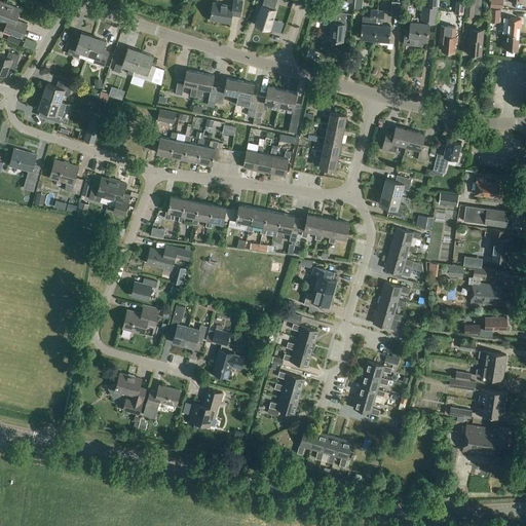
[(240,16),(243,2),(234,0),(233,6),(214,3),(211,20),(231,24),(232,15),(240,16)]
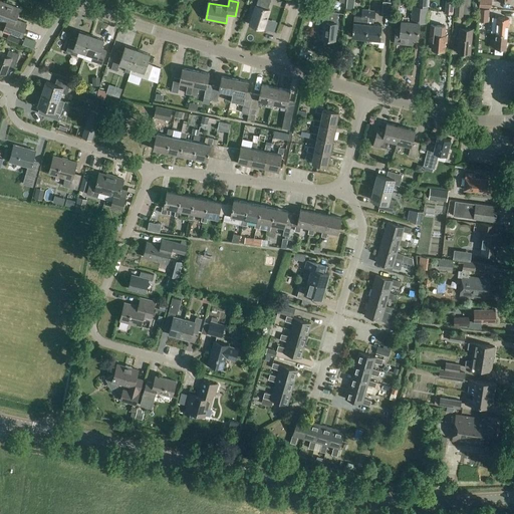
[(263,29),(270,10),(268,9),(270,0),(258,0),(250,24),(263,29)]
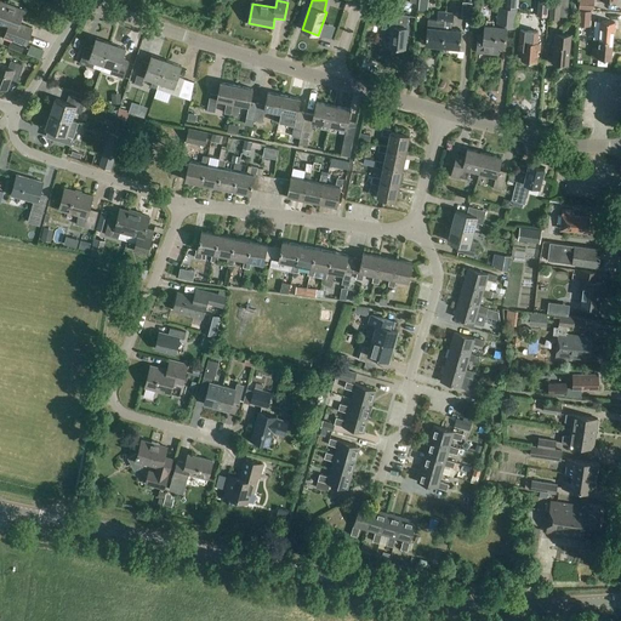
[(428,12),(429,0),(420,0),(419,11),(428,12)]
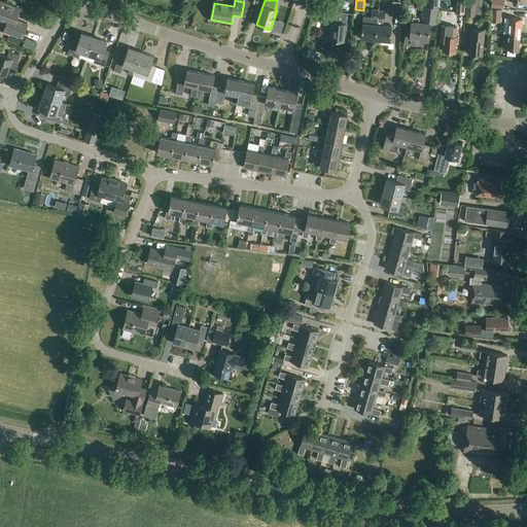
[(438,8),(438,0),(428,0),(428,7),(423,6),(421,20),(414,19),(412,33),(407,32),(406,44),(421,46),(422,38),(429,39),(431,24),(437,25),(440,8),(438,8)]
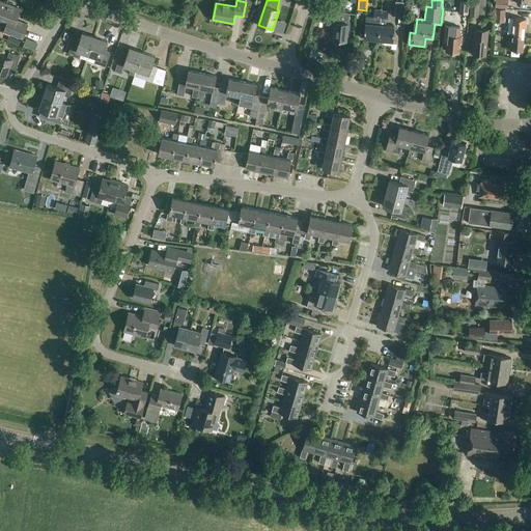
[(479,17),(479,0),(470,0),(469,16),(479,17)]
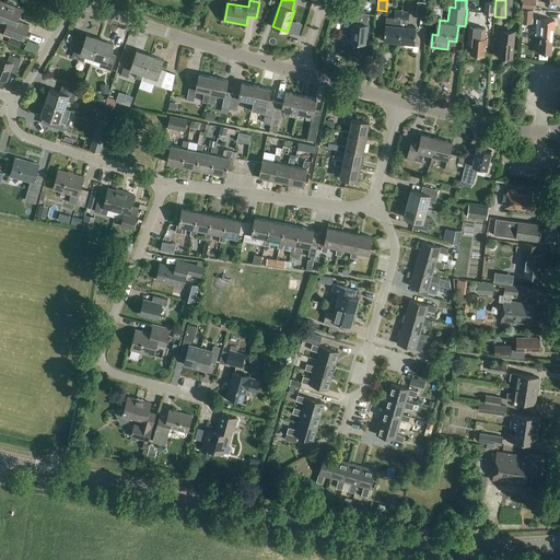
[(536,9),(536,0),(523,0),(522,8),(536,9)]
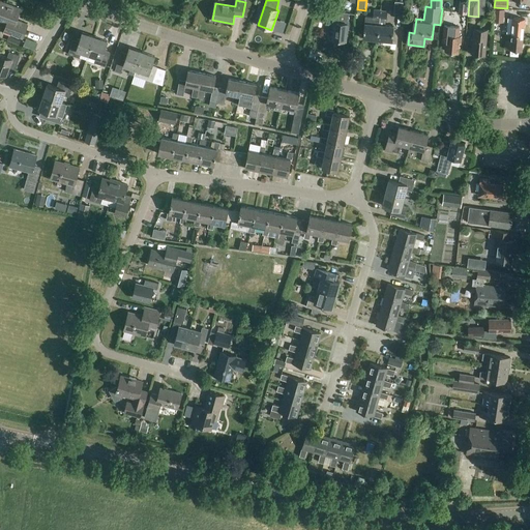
[(23,39),(28,25),(17,21),(21,9),(0,1),(0,20),(7,24),(4,32),(23,39)]
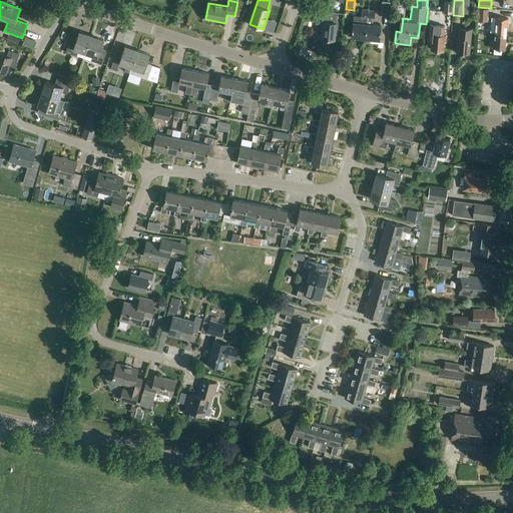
[(389,14),(390,2),(383,2),(382,13),(389,14)]
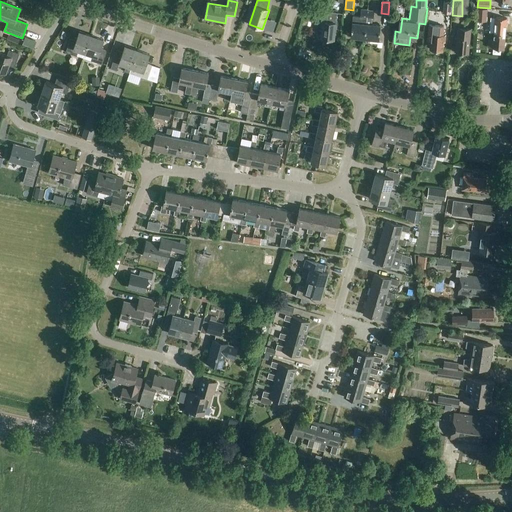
[(452,16),(453,2),(447,2),(446,4),(445,4),(444,15),(452,16)]
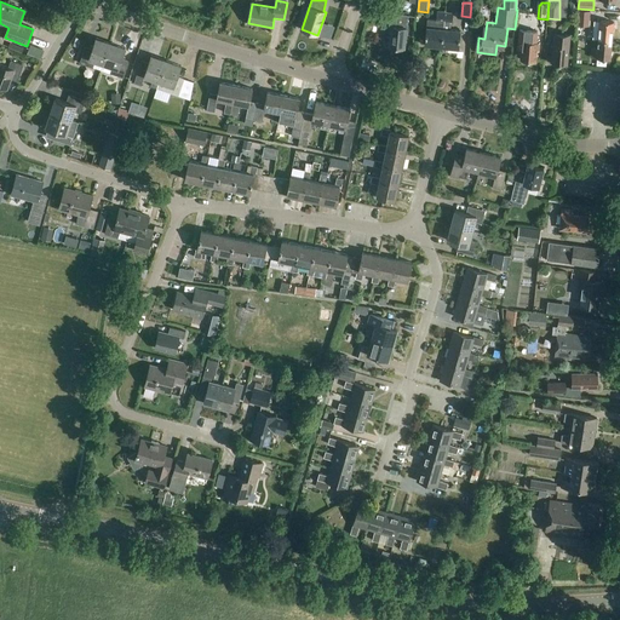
[(590,27),(591,11),(578,11),(577,26),(590,27)]
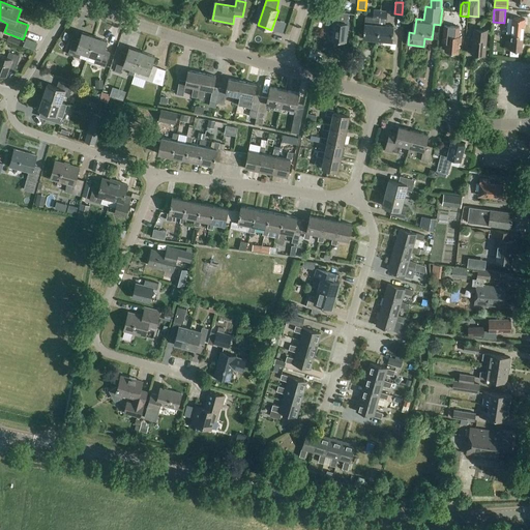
[(378,40),(381,10),(374,10),(374,18),(365,17),(365,24),(363,39),(378,40)]
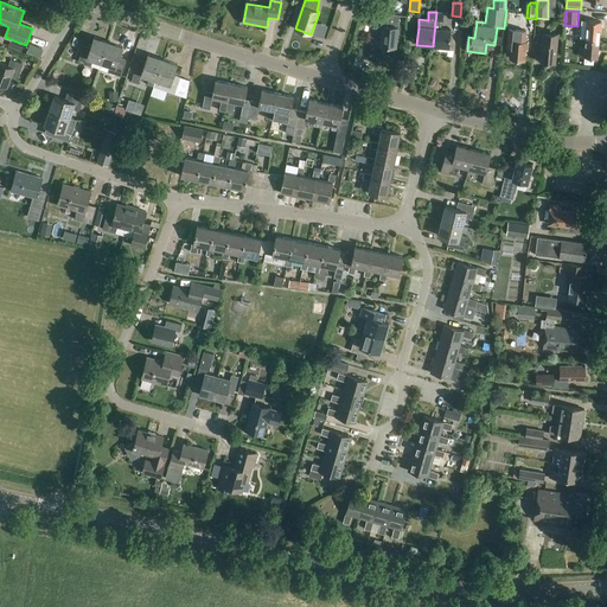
[(436,12),(433,46),(451,49),(452,31),(442,30),(443,13),(436,12)]
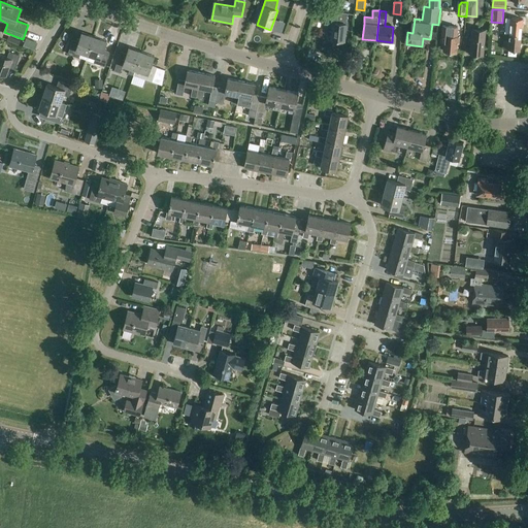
[(349,13),(338,12),(338,13),(332,13),(332,15),(326,14),(325,27),(332,28),(331,39),(347,41),(349,13)]
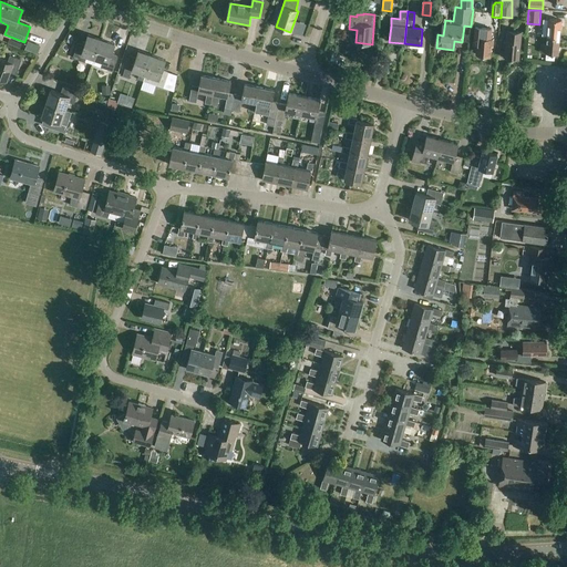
[(547,37),(559,37),(562,21),(544,19),(542,35),(547,37)]
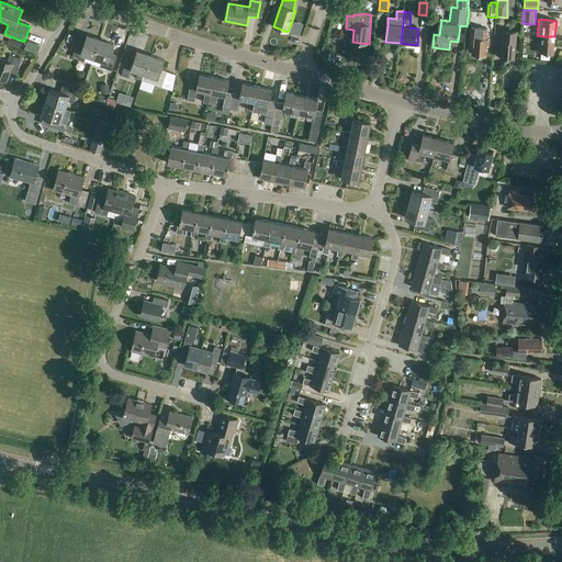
[(470,44),(470,45),(472,45),(472,52),(472,54),(484,55),(486,56),(487,46),(489,46),(489,42),(490,38),(489,38),(486,37),(487,30),(487,29),(486,29),(475,27),(471,27),(470,44)]
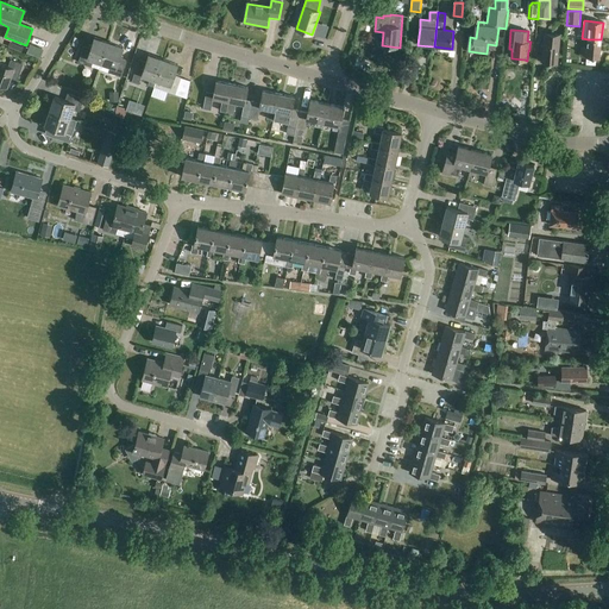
[(560,45),(562,36),(545,33),(545,43),(542,43),(541,51),(542,51),(541,62),(557,63),(559,45),(560,45)]
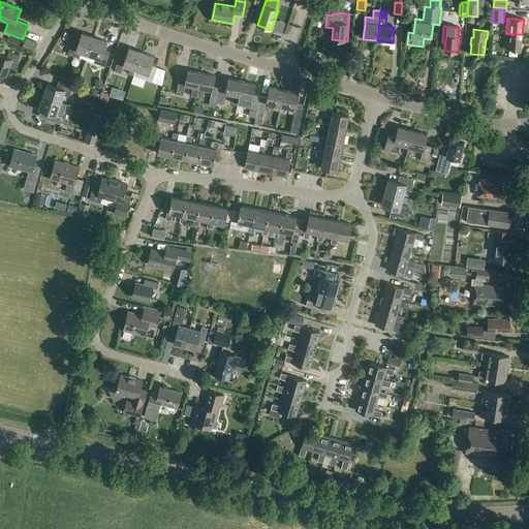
[(73,40),(69,54),(87,60),(95,37),(82,33),(80,41),(73,40)]
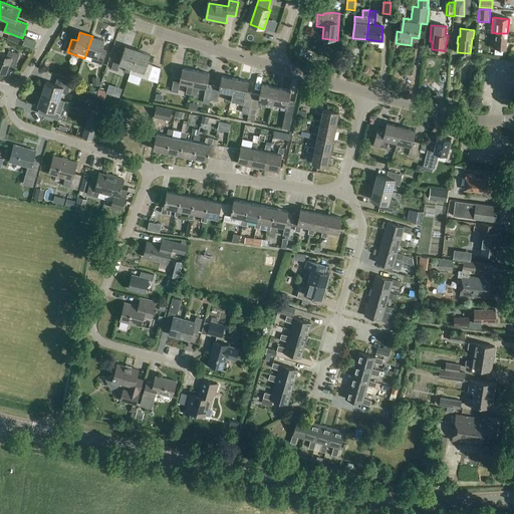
[(506,49),(507,33),(496,33),(495,41),(491,41),(490,47),(506,49)]
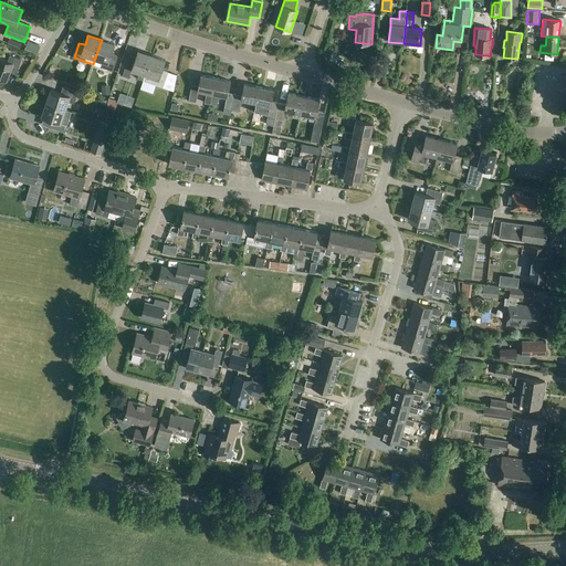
[(23,51),(25,44),(11,39),(9,45),(23,51)]
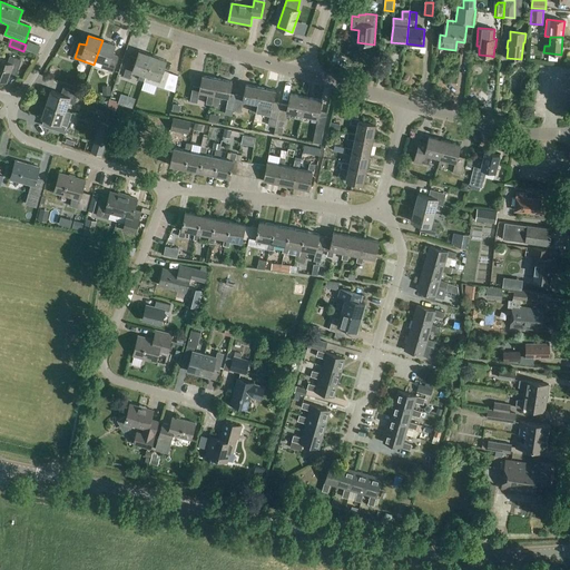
[(102,40),(94,65),(115,71),(119,56),(112,53),(116,45),(102,40)]
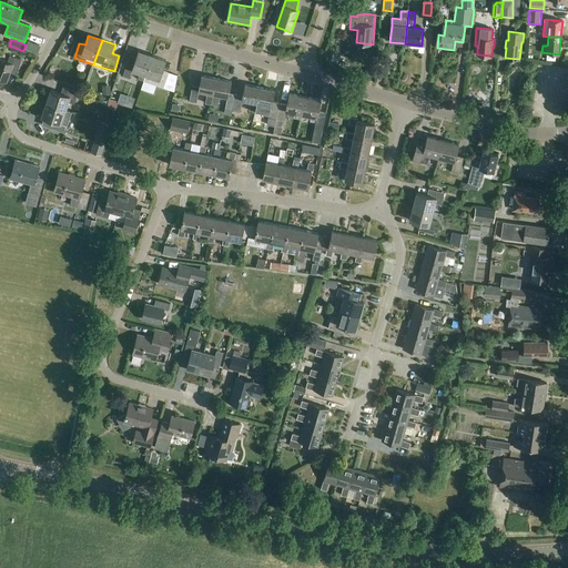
[(146,74),(153,56),(139,51),(137,57),(131,54),(123,77),(130,79),(133,70),(140,72),(138,79),(144,81),(146,74)]
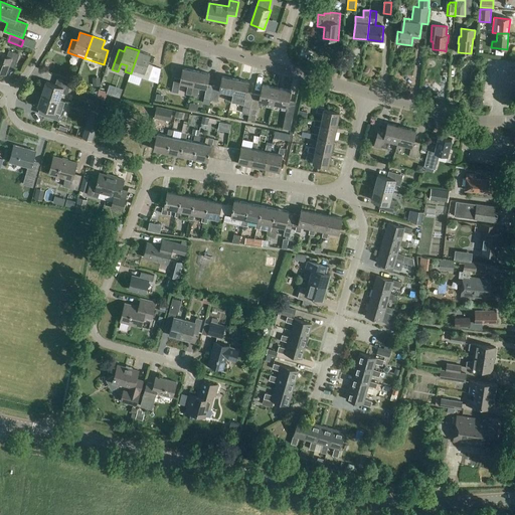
[(133,67),(131,73),(138,75),(147,79),(153,65),(148,63),(151,54),(139,50),(133,67)]
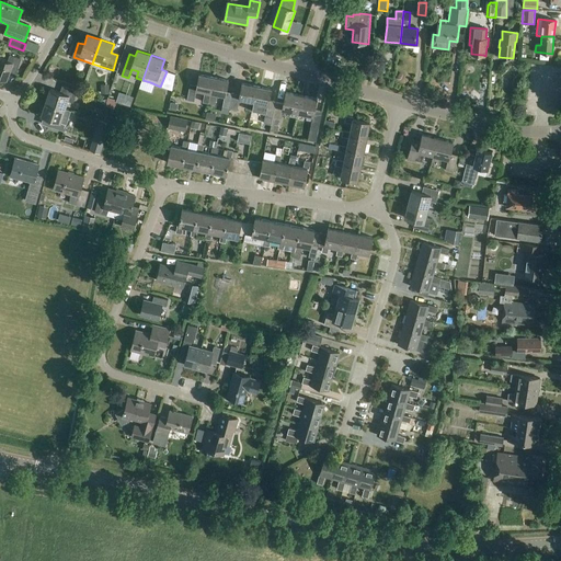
[(0,78),(7,81),(10,72),(16,75),(22,59),(11,56),(9,61),(0,58),(0,78)]
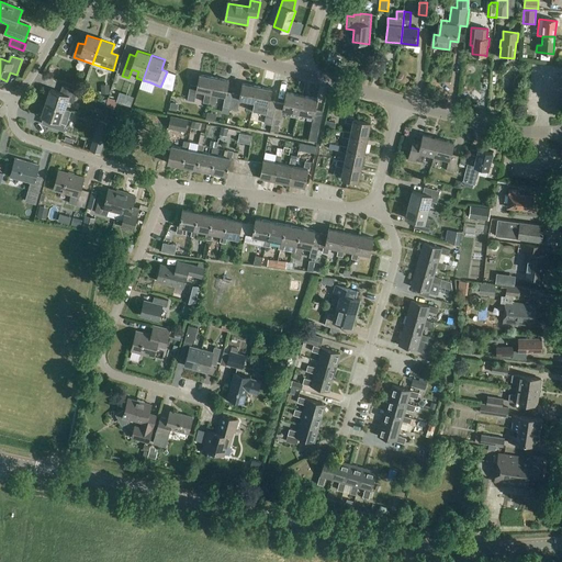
[(211,93),(214,78),(200,75),(197,87),(191,86),(188,101),(195,102),(198,91),(205,92),(203,102),(209,103),(211,93)]
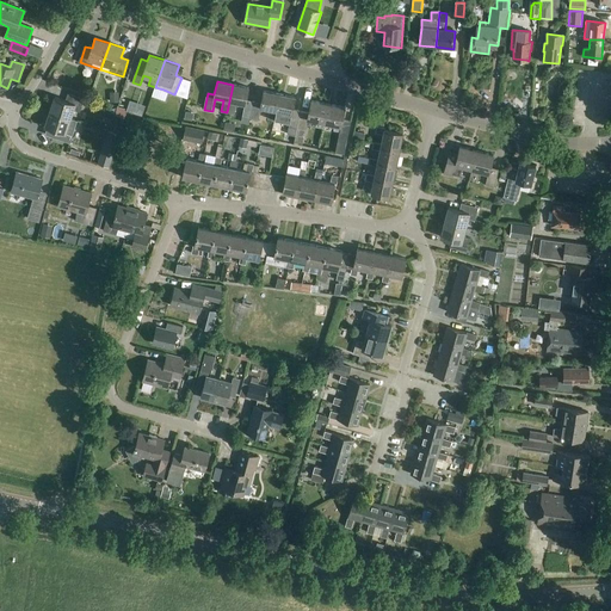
[(242,117),(250,119),(253,103),(246,100),(248,87),(233,85),(229,102),(245,105),(242,117)]
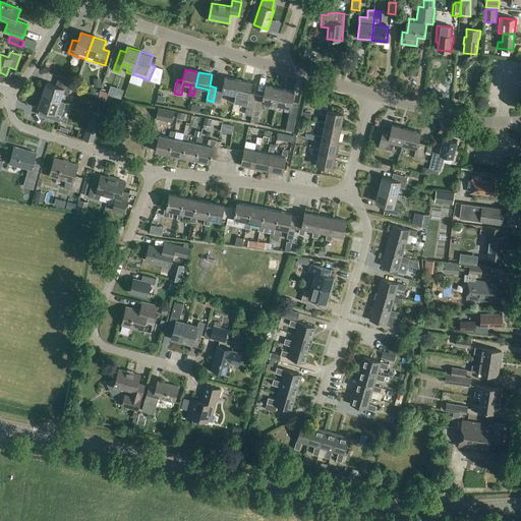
[(234,103),(236,95),(239,80),(225,77),(223,89),(216,88),(213,102),(220,103),(223,92),(230,94),(229,102),(234,103)]
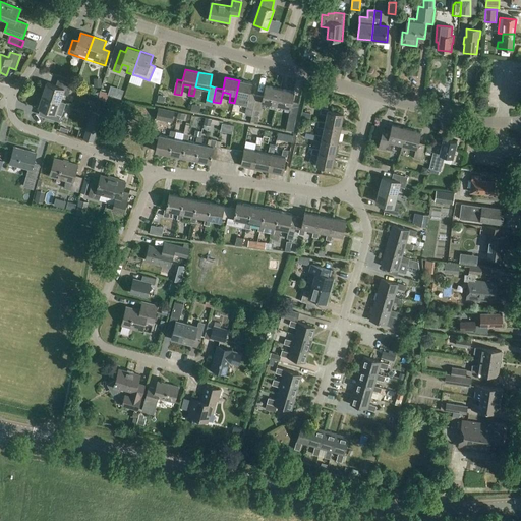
[(44,96),(61,102),(64,94),(69,96),(73,84),(59,79),(57,87),(48,83),(44,96)]
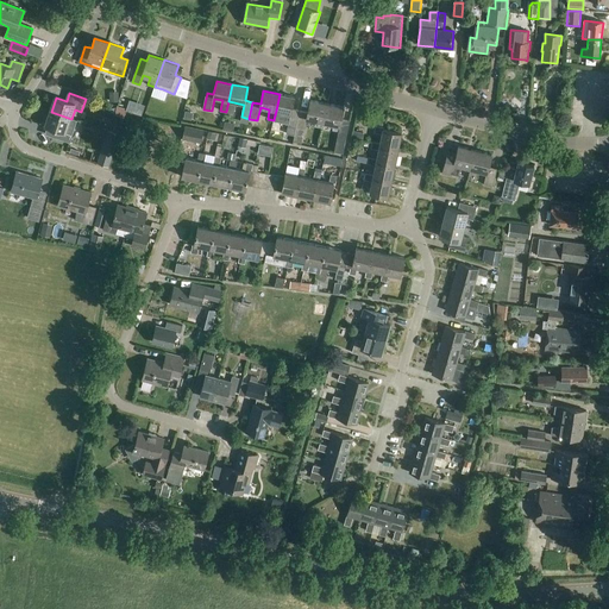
[(293,143),(300,112),(292,110),(295,98),(280,94),(276,111),(290,114),(286,137),(283,136),(282,140),(293,143)]
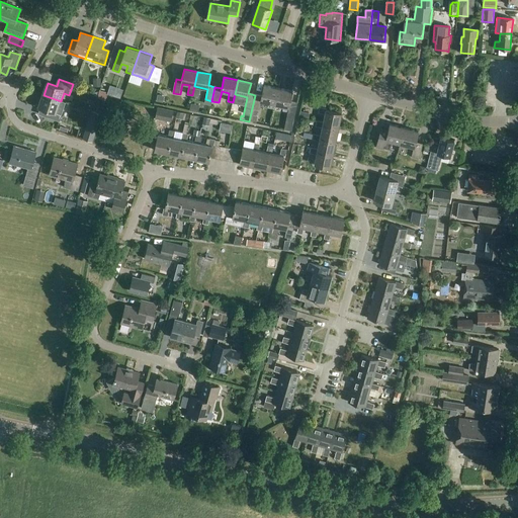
[(275,104),(278,88),(264,85),(262,96),(255,95),(249,121),(256,123),(261,101),(269,103),(268,108),(274,109),(275,104)]
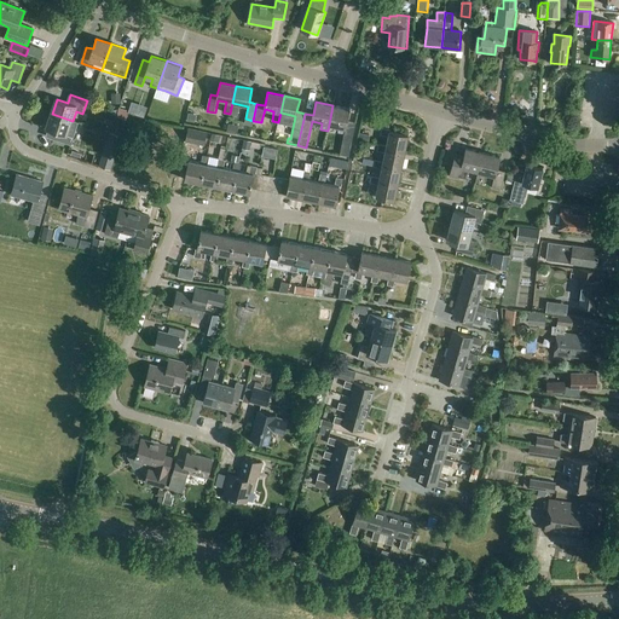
[(333,105),(329,125),(339,127),(337,132),(343,133),(340,154),(348,156),(356,123),(347,122),(350,109),(333,105)]
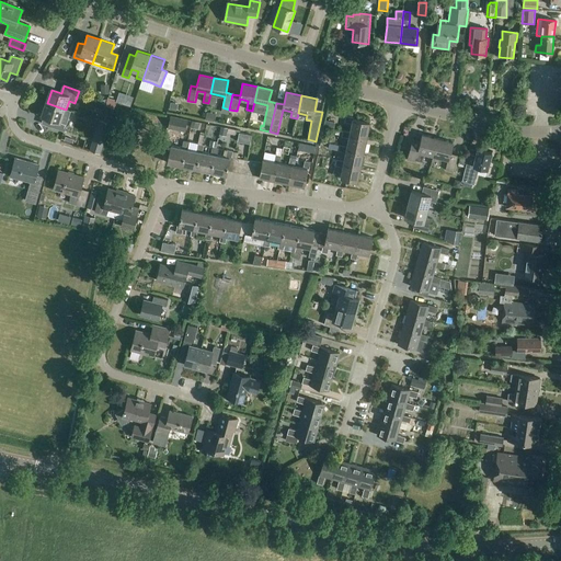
[(43,115),(43,116),(43,117),(45,117),(46,117),(45,121),(44,125),(49,127),(66,132),(66,130),(68,125),(65,124),(61,123),(63,118),(65,115),(67,116),(70,117),(72,111),(66,110),(47,103),(43,115)]
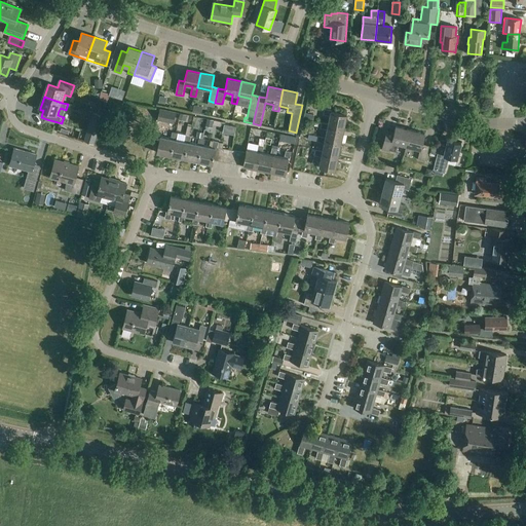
[(336,171),(347,115),(331,112),(332,110),(325,109),(324,114),(331,115),(329,123),(322,122),(321,127),(328,129),(326,138),(320,136),(317,142),(325,143),(323,151),(316,150),(315,155),(322,156),(320,166),(336,171)]
